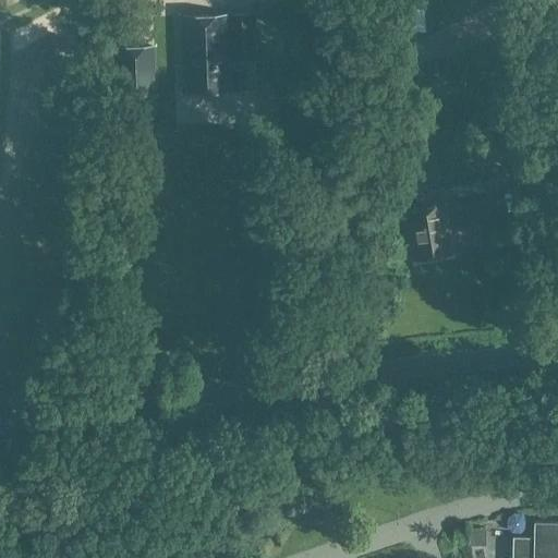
[(411,7),(412,26),(436,25),(435,5),(411,7)]
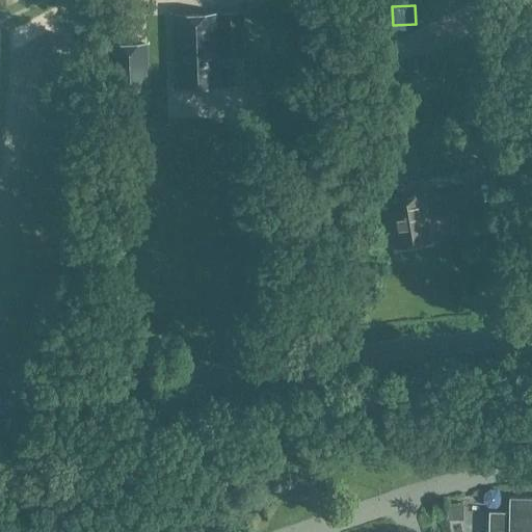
[(245,59),(245,51),(243,14),(216,14),(216,17),(173,18),(174,88),(218,87),(218,88),(234,88),(234,65),(218,67),(218,59),(245,59)]
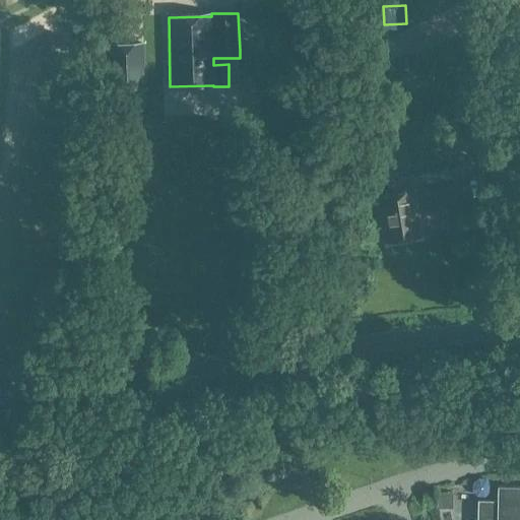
[(109,89),(145,87),(143,44),(107,45),(109,89)]
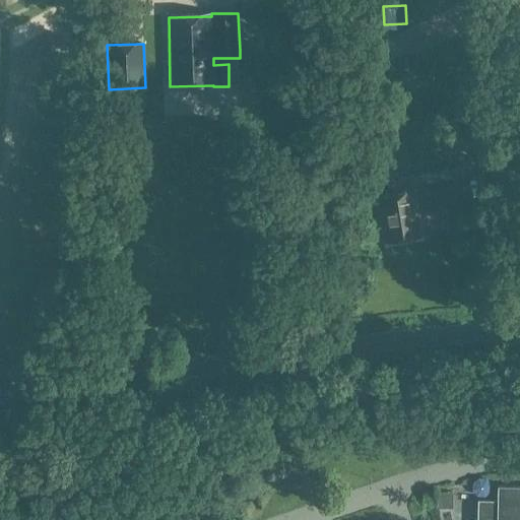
[(461,184),(423,191),(426,209),(464,202),(461,184)]
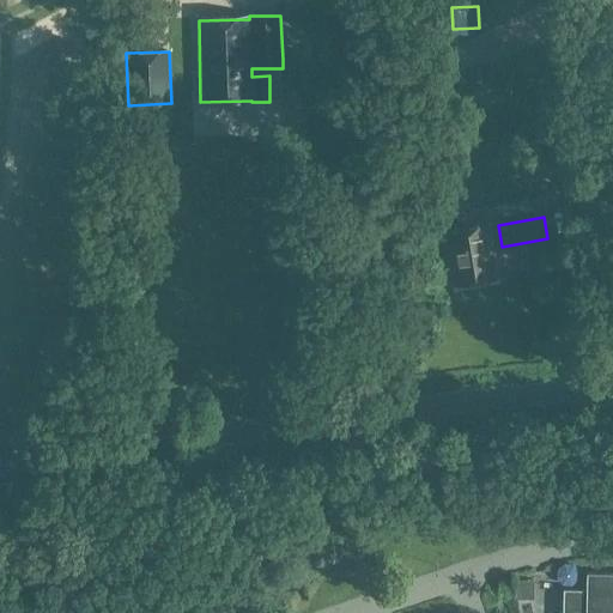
[(487,228),(444,236),(454,287),(497,279),(487,228)]
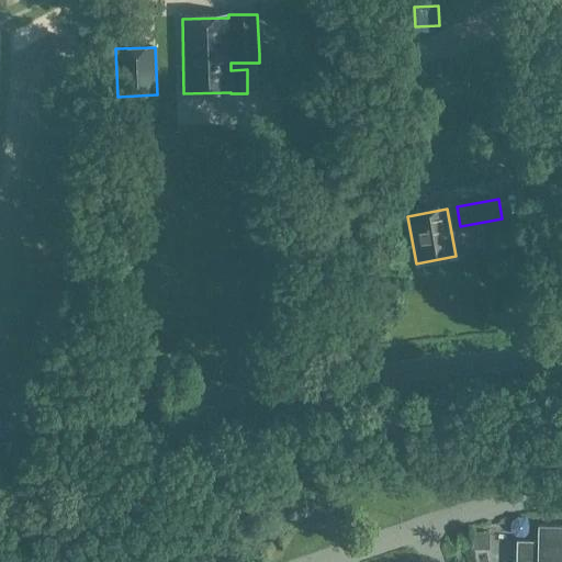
[(561,561),(561,527),(538,526),(537,542),(517,541),(516,561),(561,561)]
